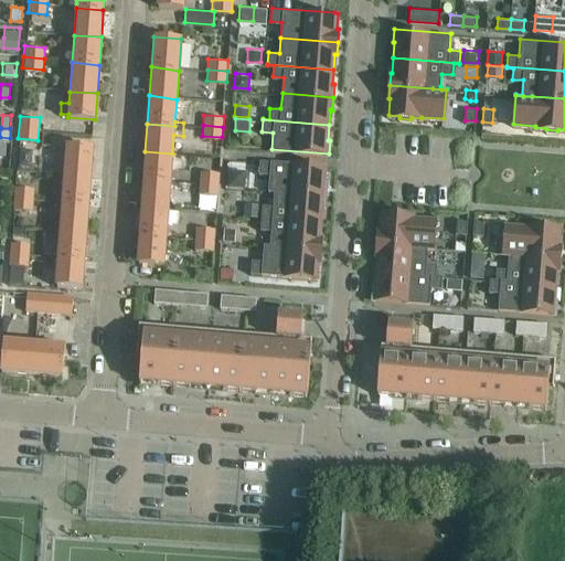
[(66,144),(64,173),(91,177),(93,146),(66,144)]
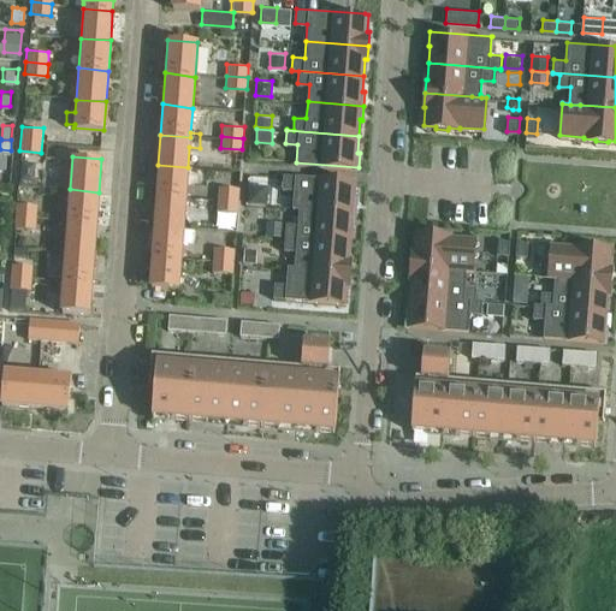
[(22,160),(21,178),(34,179),(35,161),(22,160)]
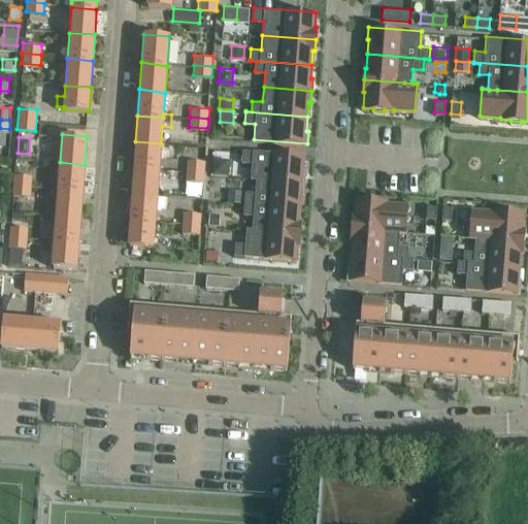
[(135,141),(133,168),(159,171),(161,143),(135,141)]
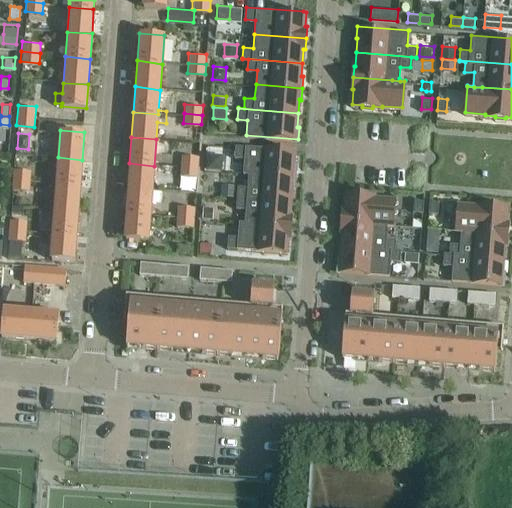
[(294,163),(295,149),(235,144),(234,156),(244,157),(243,171),(295,175),(296,163),(294,163)]
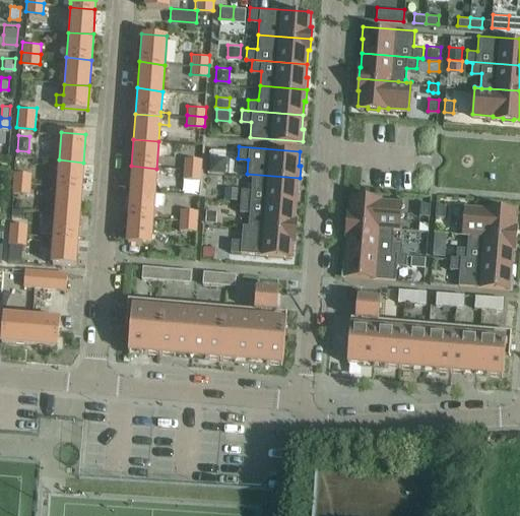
[(212,154),(211,168),(224,169),(224,159),(221,155),(212,154)]
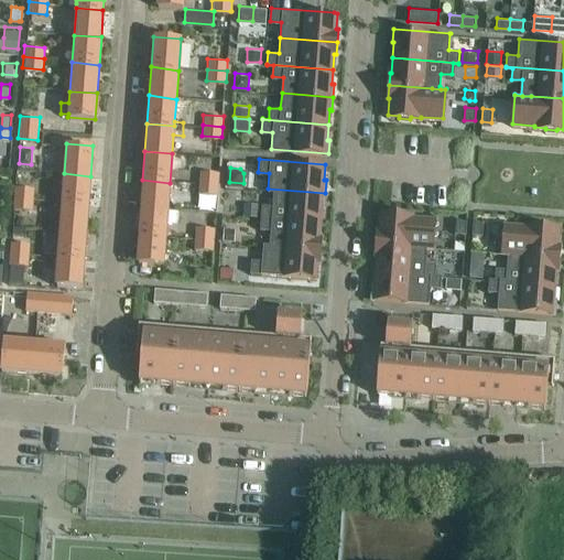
[(199,170),(198,181),(218,182),(219,171),(199,170)]
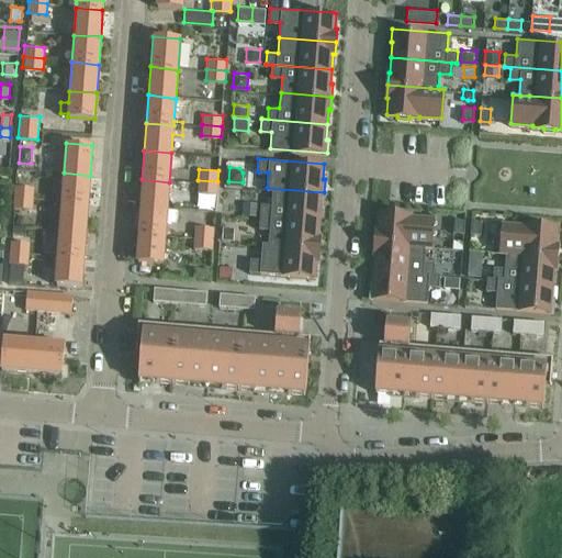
[(64,173),(62,202),(88,204),(90,176),(64,173)]
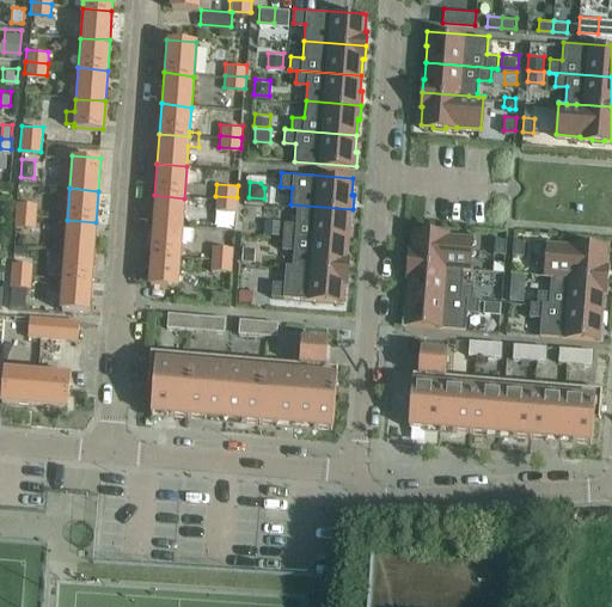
[(154,195),(153,225),(182,227),(184,198),(154,195)]
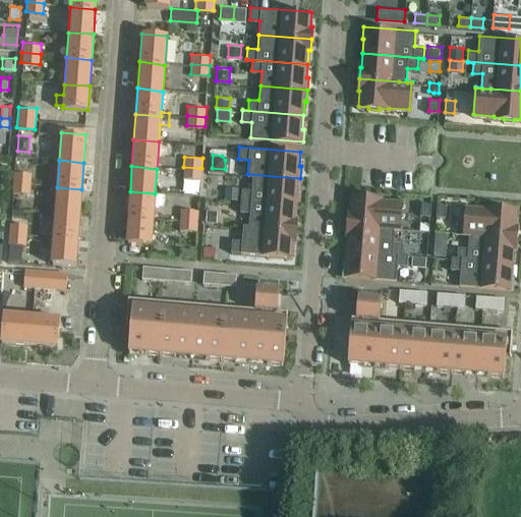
[(200,178),(201,168),(183,167),(182,176),(200,178)]
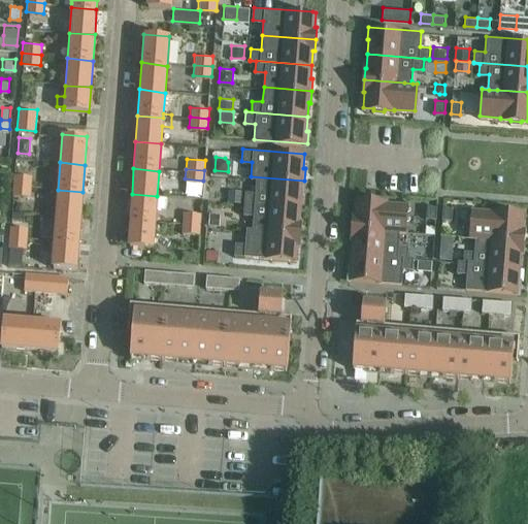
[(12,184),(31,187),(32,175),(13,173),(12,184)]
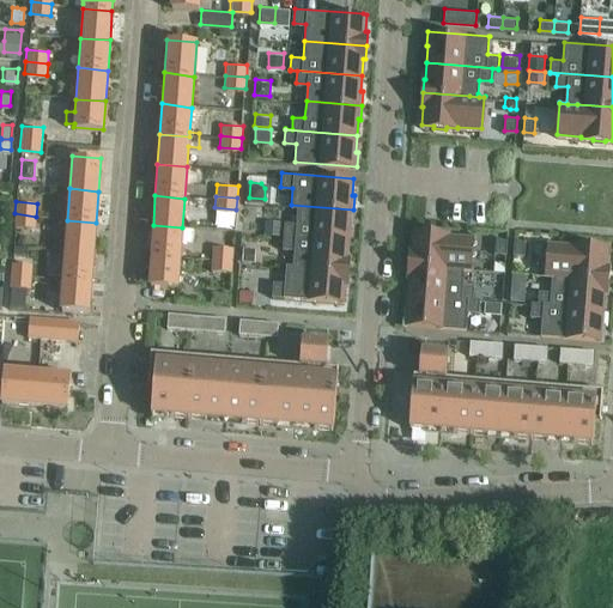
[(352,223),(353,210),(291,205),(291,206),(298,206),(297,222),(285,220),(284,233),(349,239),(350,223),(352,223)]
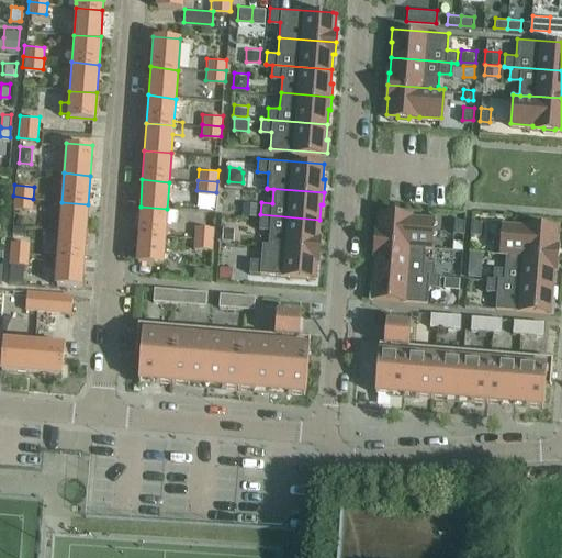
[(32,209),(33,199),(13,196),(12,207),(32,209)]
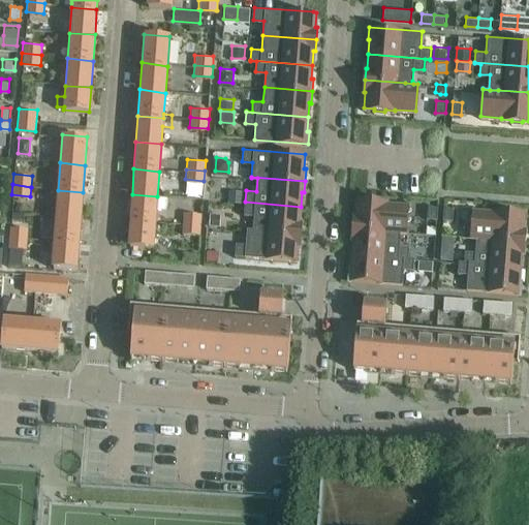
[(58,190),(55,219),(81,219),(83,192),(58,190)]
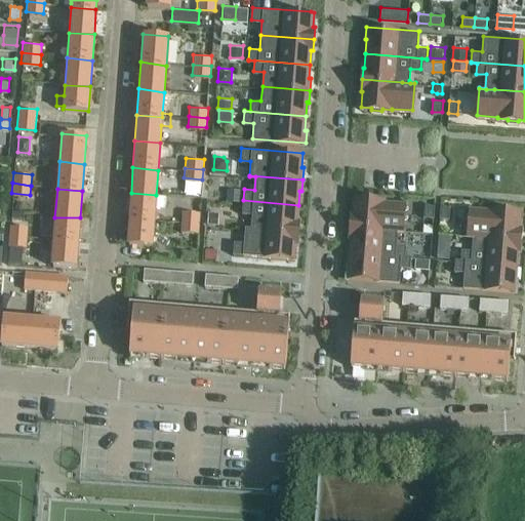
[(228,189),(228,198),(239,199),(239,190),(228,189)]
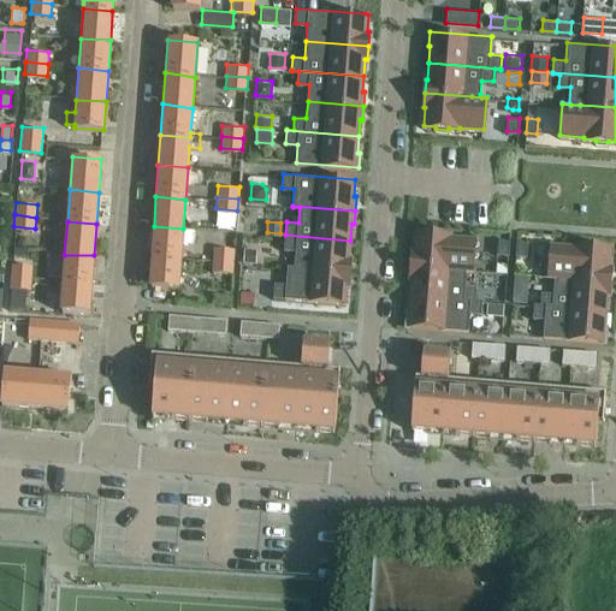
[(154,226),(152,255),(182,260),(183,229),(154,226)]
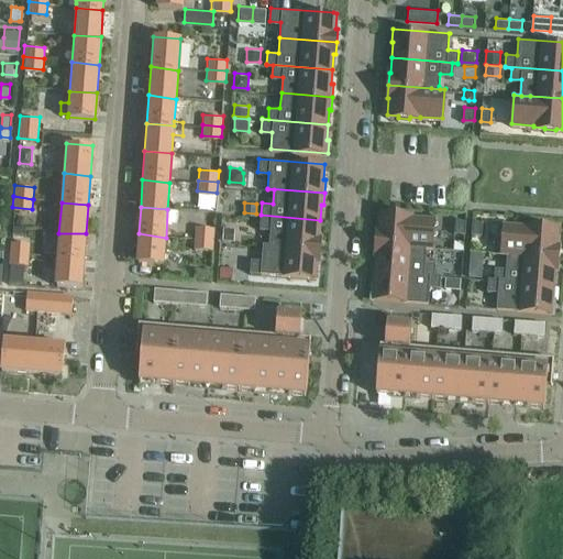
[(401,212),(403,211),(390,210),(390,211),(379,211),(378,228),(376,228),(375,241),(432,245),(434,217),(412,215),(412,214),(401,212)]
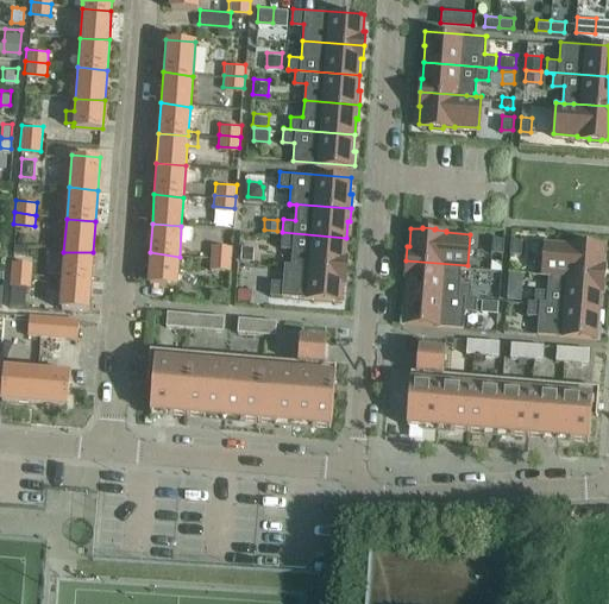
[(345,253),(346,238),(282,232),(281,245),(293,246),(292,262),(284,262),(284,263),(346,268),(347,253),(345,253)]
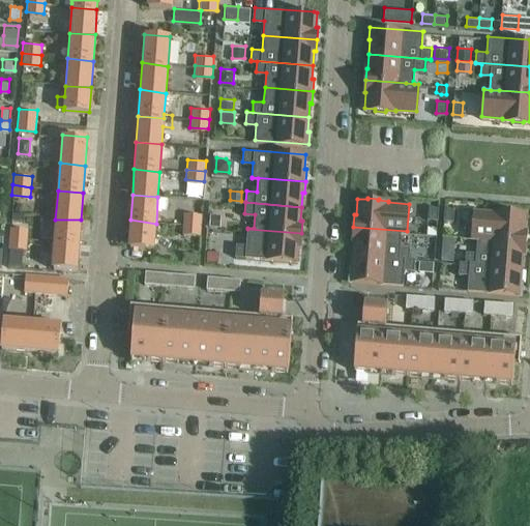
[(437,218),(438,206),(429,205),(428,217),(437,218)]
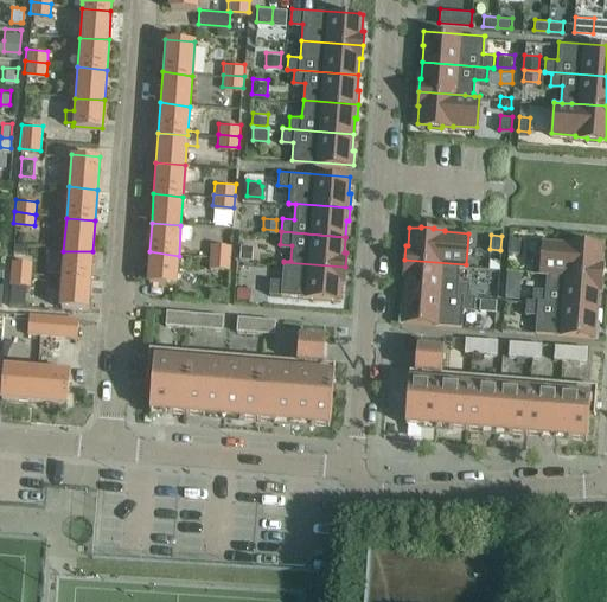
[(519,251),(521,237),(509,237),(508,250),(519,251)]
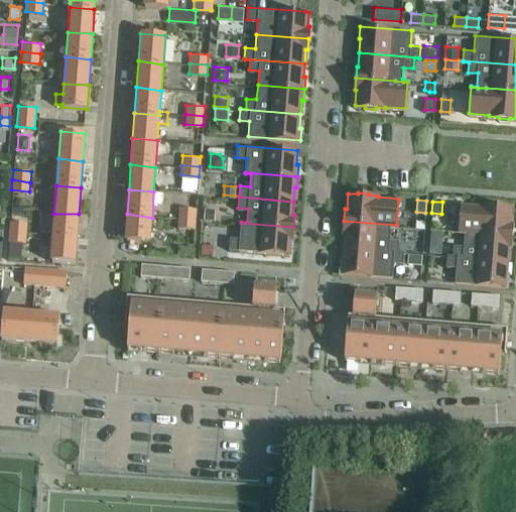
[(503,206),(503,204),(492,203),(492,205),(482,204),(482,205),(462,204),(460,230),(511,234),(512,223),(511,222),(512,207),(503,206)]
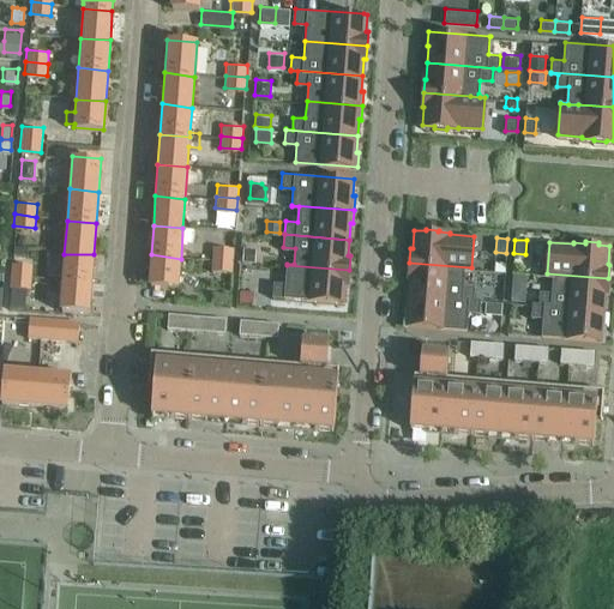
[(211,246),(211,257),(233,258),(234,247),(211,246)]
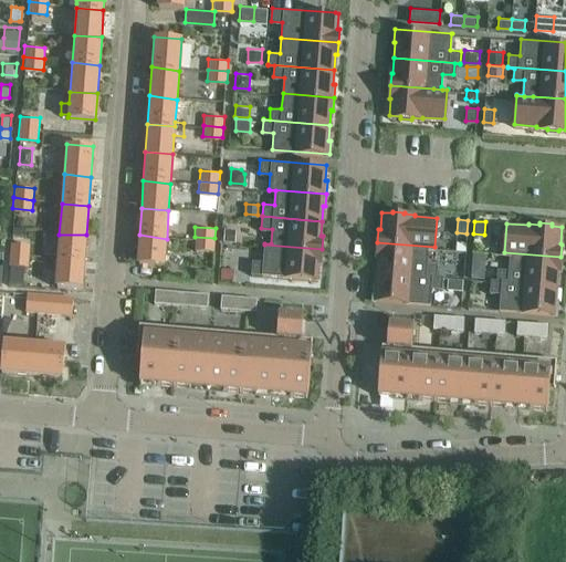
[(226,228),(224,238),(233,239),(234,228),(226,228)]
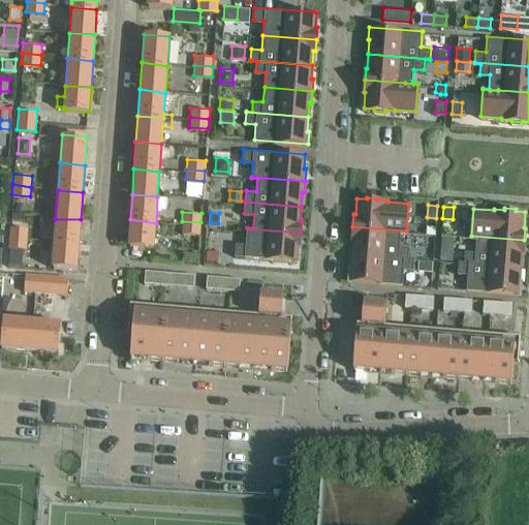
[(55,219),(54,243),(79,245),(81,219),(55,219)]
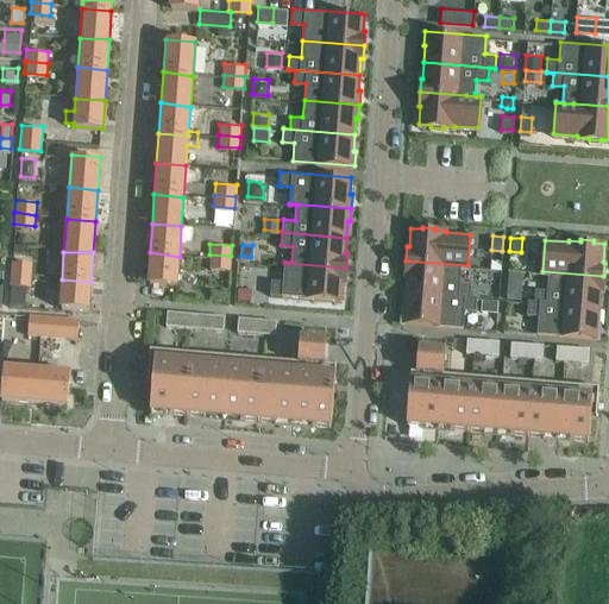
[(177,283),(180,257),(150,252),(148,281),(177,283)]
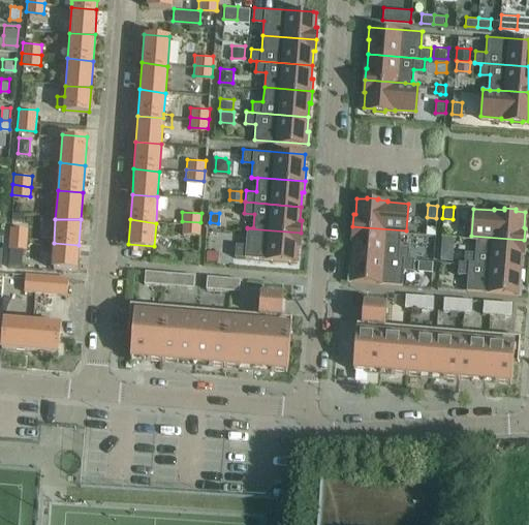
[(199,233),(200,222),(182,221),(181,232),(199,233)]
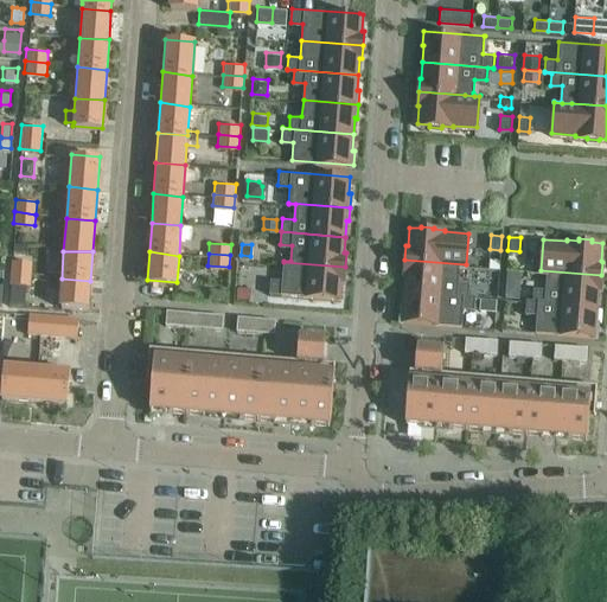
[(11,258),(10,273),(31,273),(32,261),(11,258)]
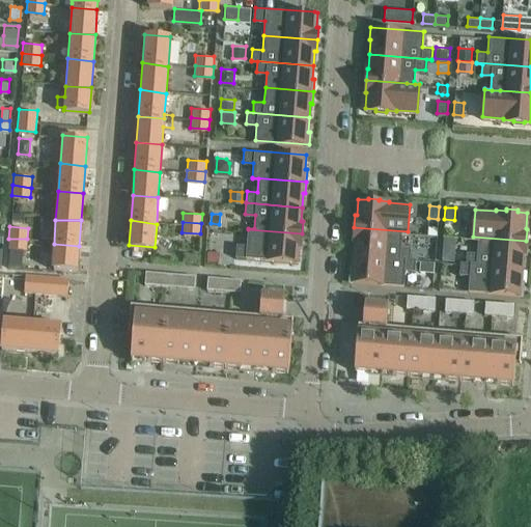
[(408,232),(408,231),(354,227),(353,239),(355,239),(354,253),(393,256),(401,257),(416,258),(416,257),(410,256),(411,246),(402,246),(400,246),(400,244),(401,231),(408,232)]
